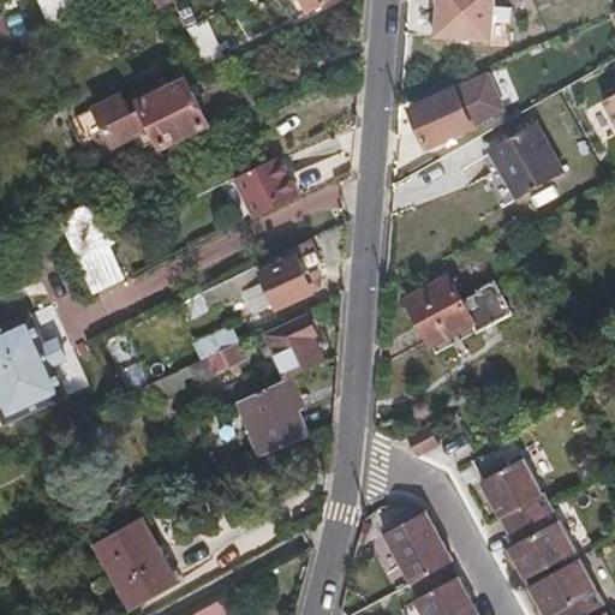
[(5,13),(0,0),(0,48),(17,42),(5,13)]
